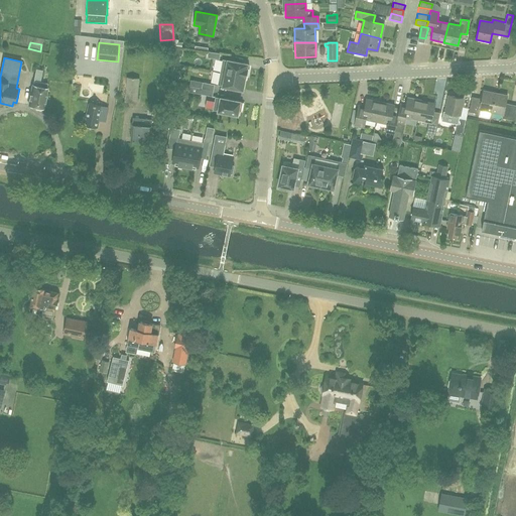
[(221,73),(247,78),(249,68),(246,68),(247,65),(223,59),(221,73)]
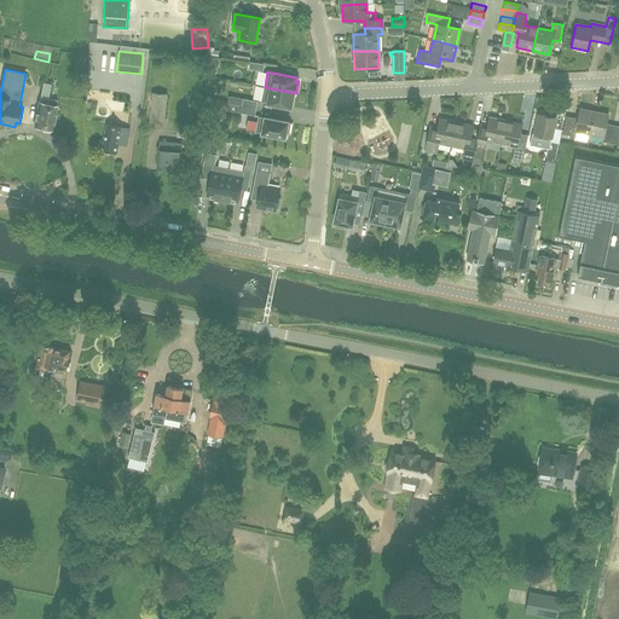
[(52,129),(57,105),(47,103),(51,85),(42,84),(34,126),(52,129)]
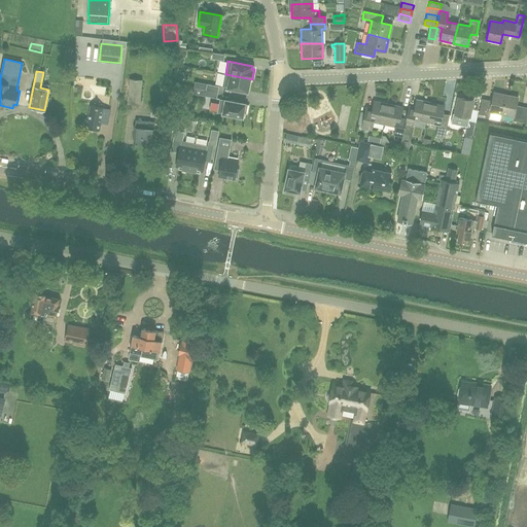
[(252,79),(225,74),(222,86),(247,92),(249,79),(252,80),(252,79)]
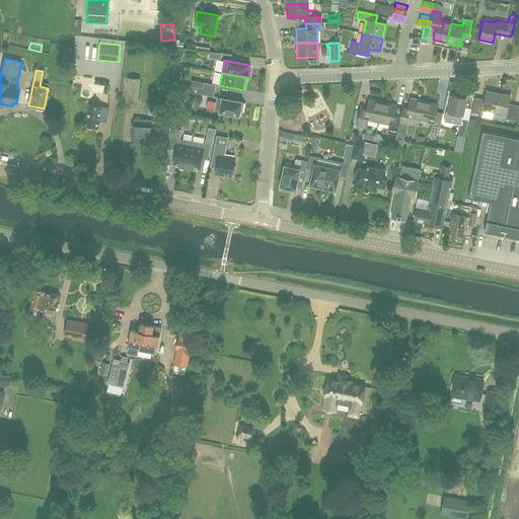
[(128,77),(125,102),(138,103),(140,78),(128,77)]
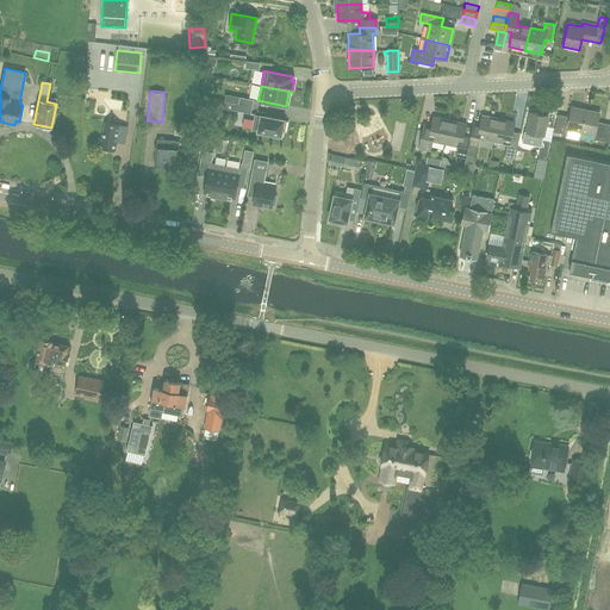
[(225,101),(253,107),(254,100),(226,95),(225,101)]
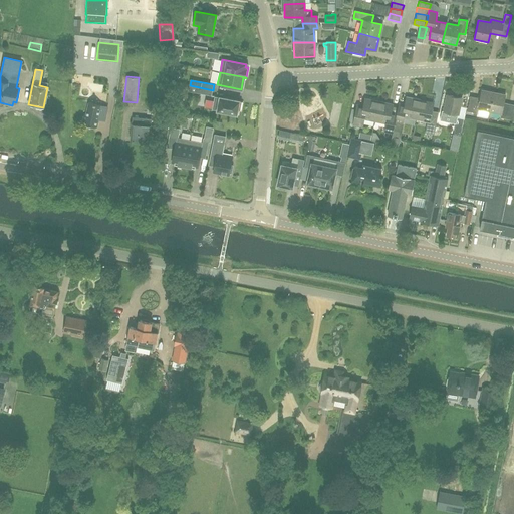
[(213,90),(190,85),(188,91),(211,95),(213,90)]
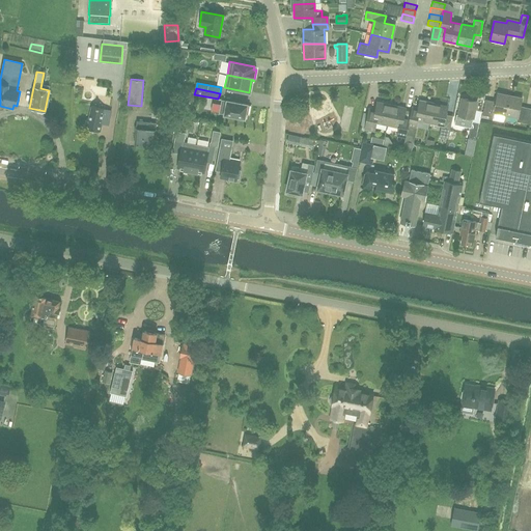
[(485,99),(483,112),(482,115),(493,117),(494,113),(505,115),(509,95),(497,93),(496,101),(485,99)]
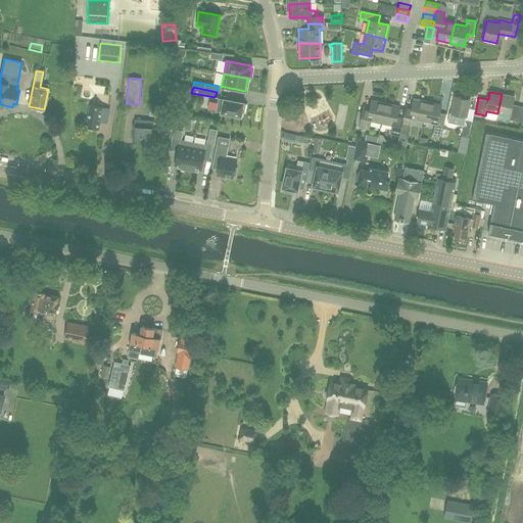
[(502,94),(497,113),(509,116),(509,120),(519,122),(522,105),(513,103),(514,96),(502,94)]
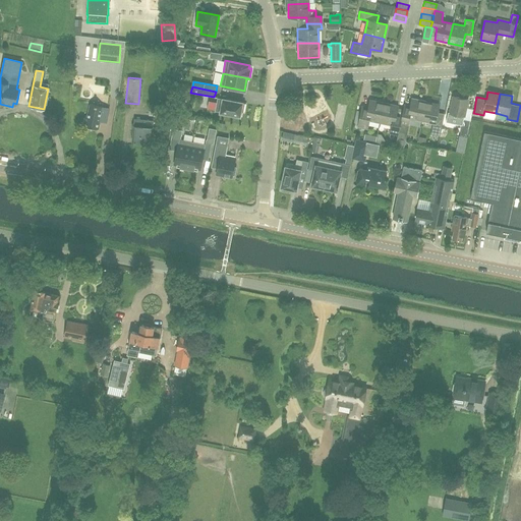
[(448,112),(446,120),(462,123),(460,135),(462,136),(466,137),(469,121),(463,120),(465,108),(467,100),(452,97),(449,112),(448,112)]
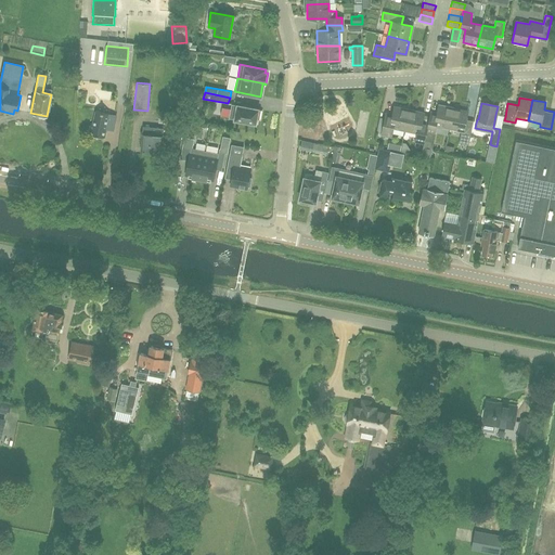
[(232,104),(229,118),(257,124),(258,120),(259,120),(261,110),(232,104)]
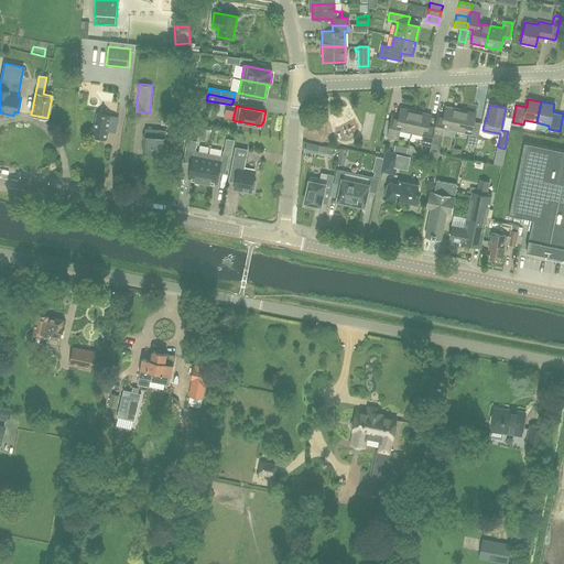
[(443,120),(436,118),(432,142),(440,144),(441,136),(443,136),(444,129),(456,131),(461,109),(445,107),(443,120)]
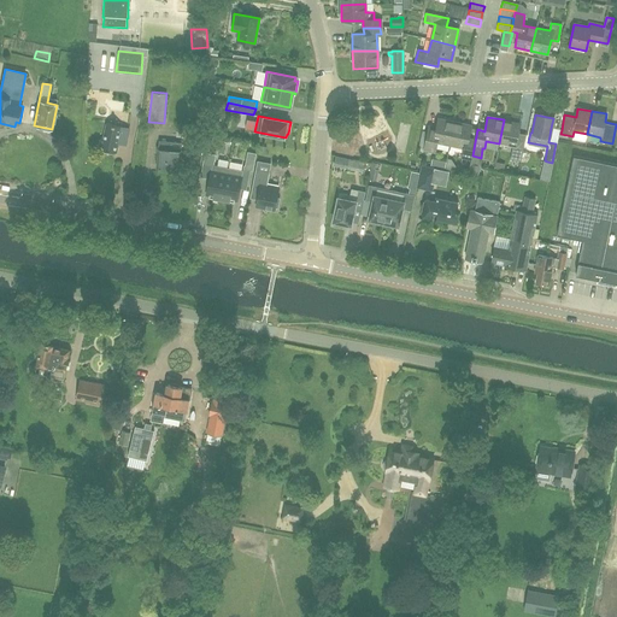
[(429,125),(428,131),(425,151),(435,153),(436,144),(450,146),(454,122),(439,119),(436,127),(429,125)]
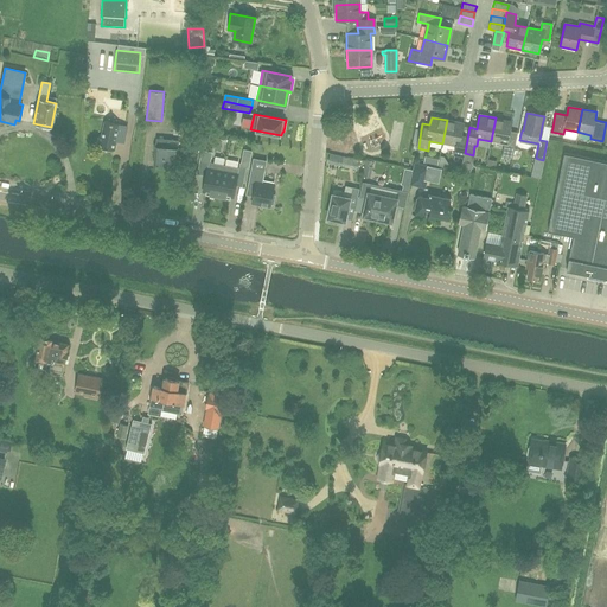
[(512,121),(496,117),(491,141),(504,144),(502,157),(512,158),(516,138),(509,136),(512,121)]
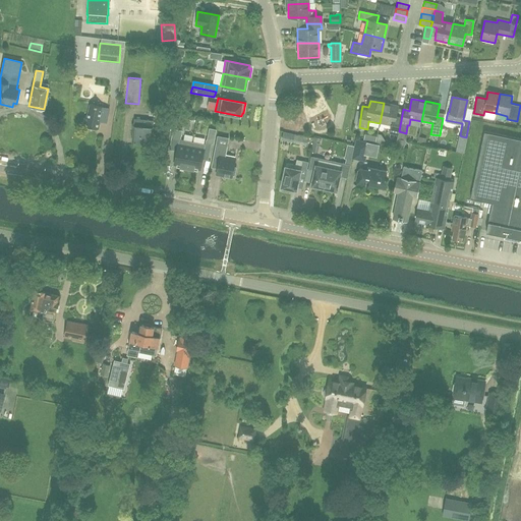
[(384,103),(380,123),(391,125),(389,133),(398,135),(399,132),(399,131),(403,109),(397,108),(398,106),(384,103)]
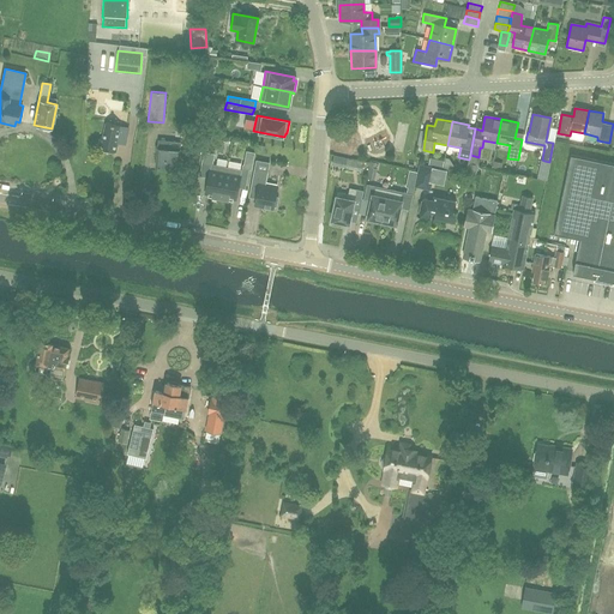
[(101,139),(98,149),(115,152),(118,143),(125,145),(128,127),(107,122),(103,140),(101,139)]
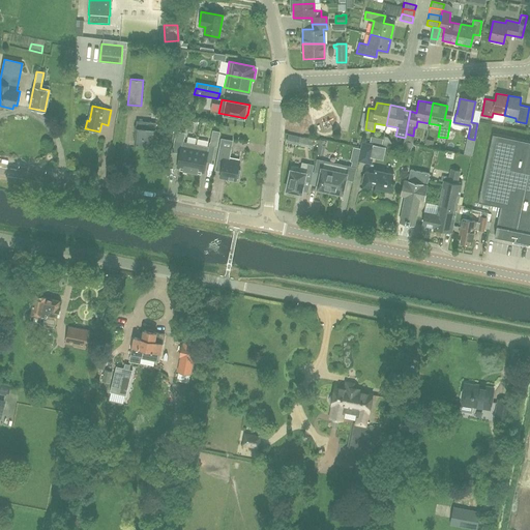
[(173,128),(181,130),(183,116),(175,115),(173,128)]
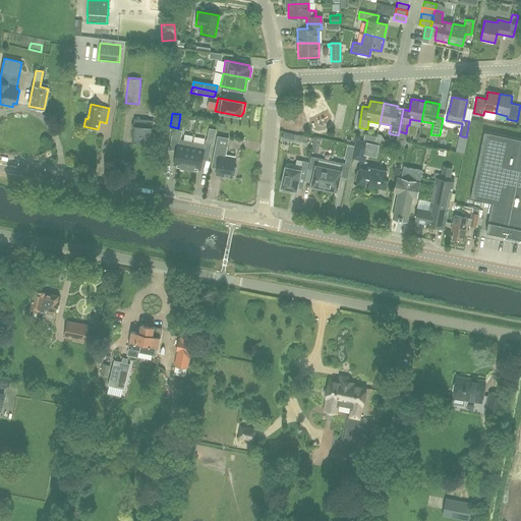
[(152,143),(154,120),(134,119),(132,141),(152,143)]
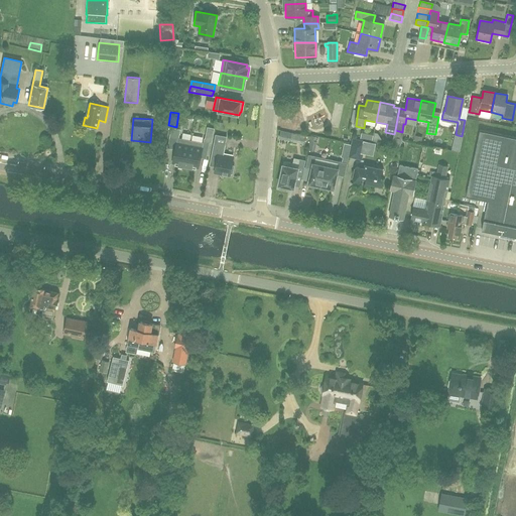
[(179,129),(171,128),(167,148),(175,149),(172,164),(185,166),(190,140),(178,138),(179,129)]
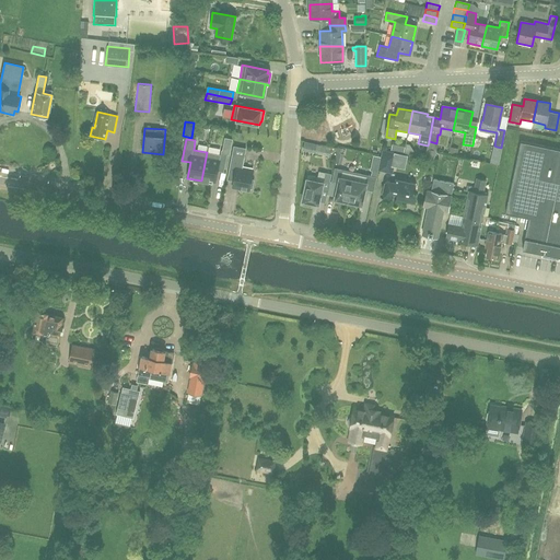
[(303,151),(315,153),(317,144),(304,141),(303,151)]
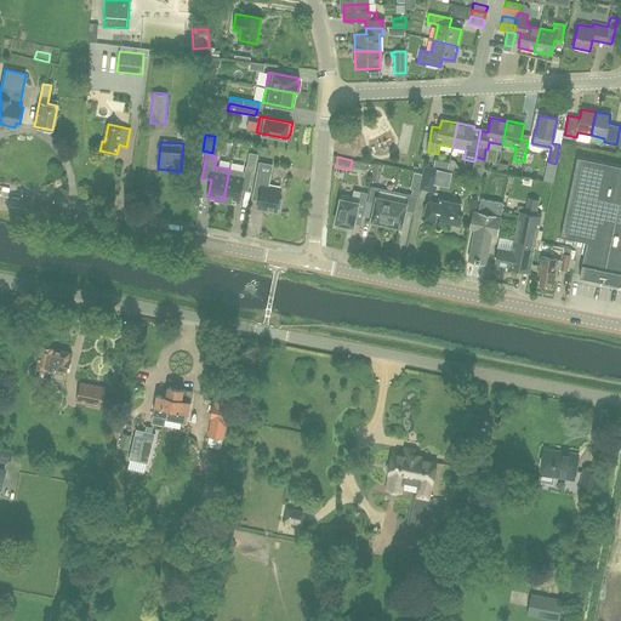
[(620,165),(579,158),(577,157),(560,237),(580,240),(587,241),(580,277),(620,284),(620,165)]
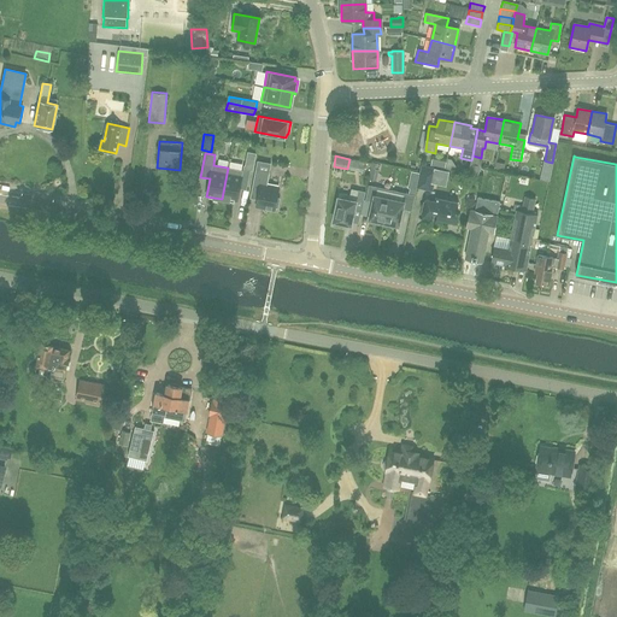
[(470,164),(468,176),(477,178),(481,166),(470,164)]
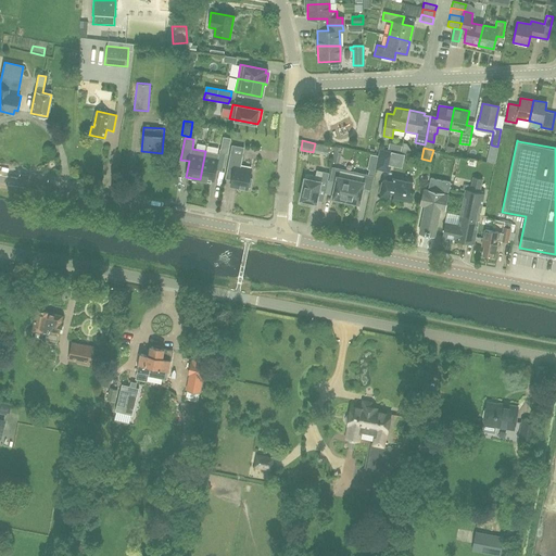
[(393,152),(380,149),(376,168),(389,172),(393,152)]
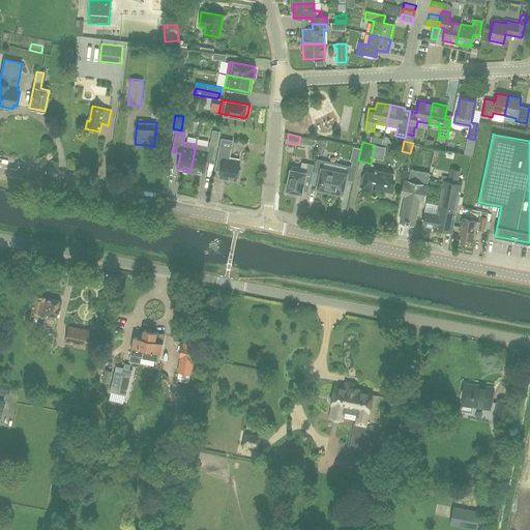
[(208,147),(196,144),(190,171),(204,174),(206,158),(212,159),(215,146),(209,145),(208,147)]
